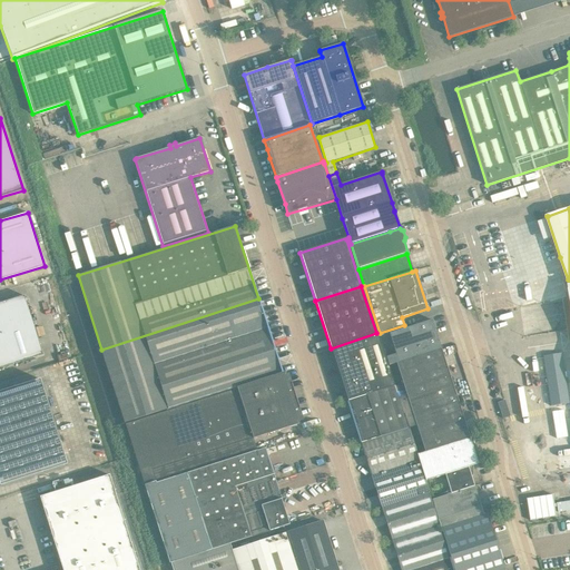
[(23,296),(0,303),(0,367),(42,355),(23,296)]
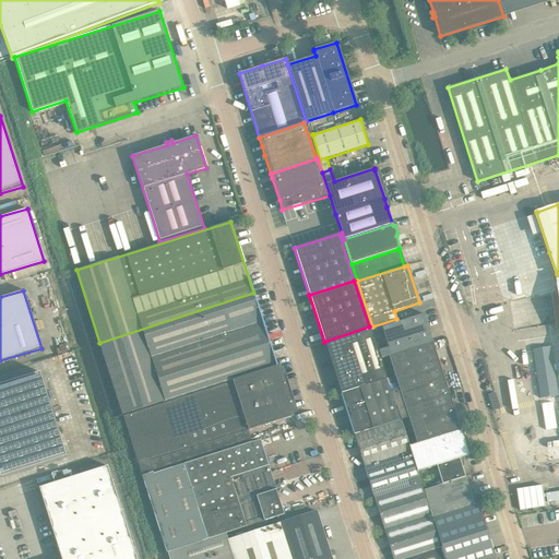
[(276,366),(253,293),(99,343),(122,415),(276,366)]
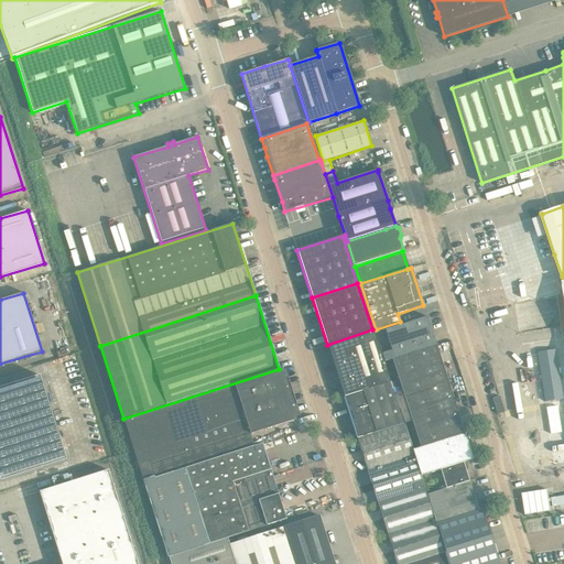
[(391,351),(382,354),(384,364),(392,360),(436,345),(427,316),(384,331),(391,351)]
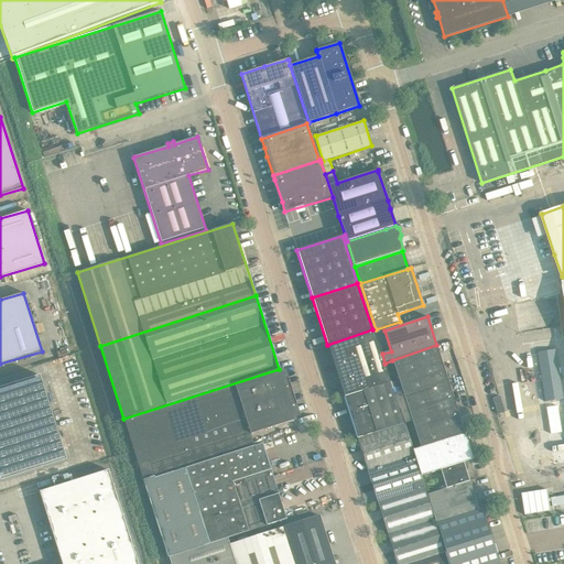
[(372,329),(327,345),(343,393),(344,397),(389,382),(373,336),(372,329)]
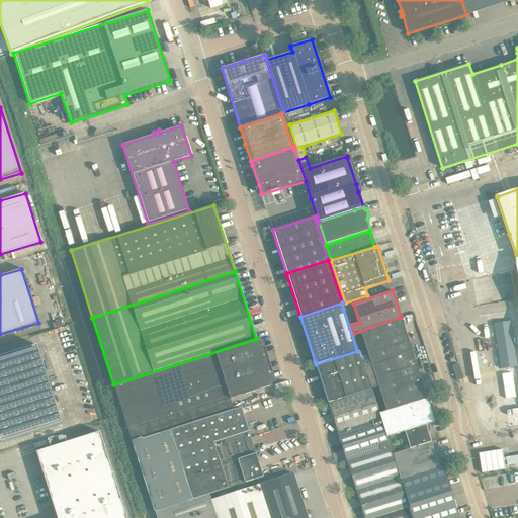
[(408,340),(401,317),(360,331),(367,355),(368,358),(385,412),(427,398),(408,340)]
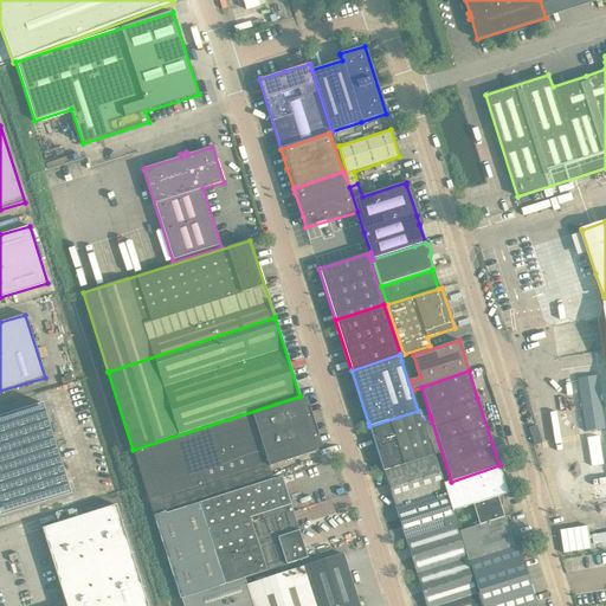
[(599,374),(579,376),(585,430),(605,427),(599,374)]
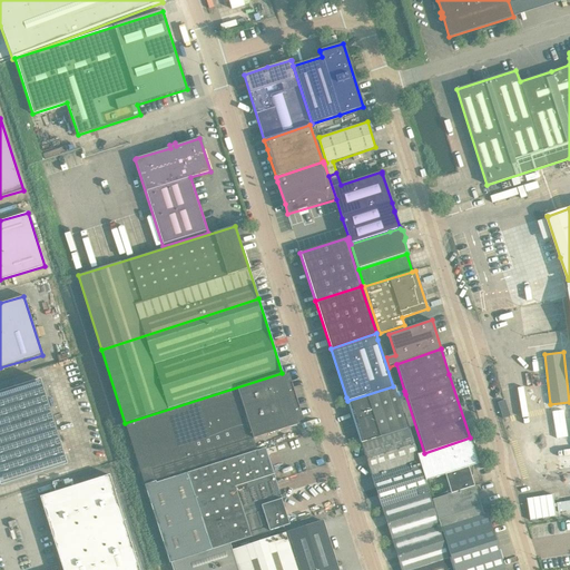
[(125,423),(145,487),(186,473),(256,450),(253,439),(298,424),(298,422),(296,415),(283,373),(282,373),(125,423)]
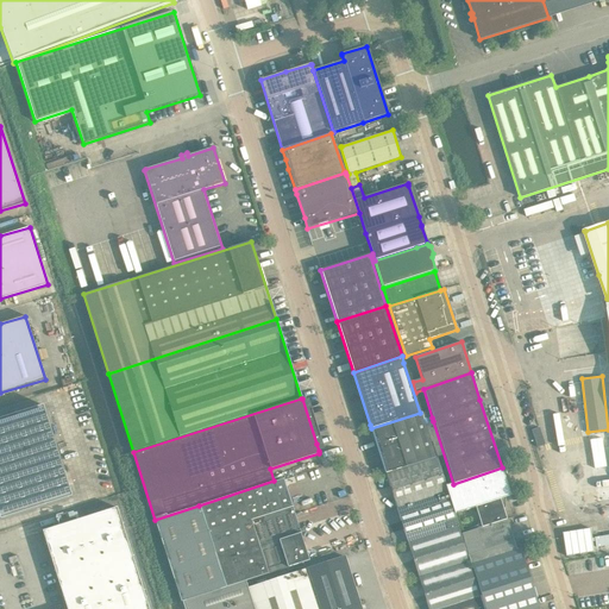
[(0,519),(71,497),(43,406),(0,418),(0,519)]
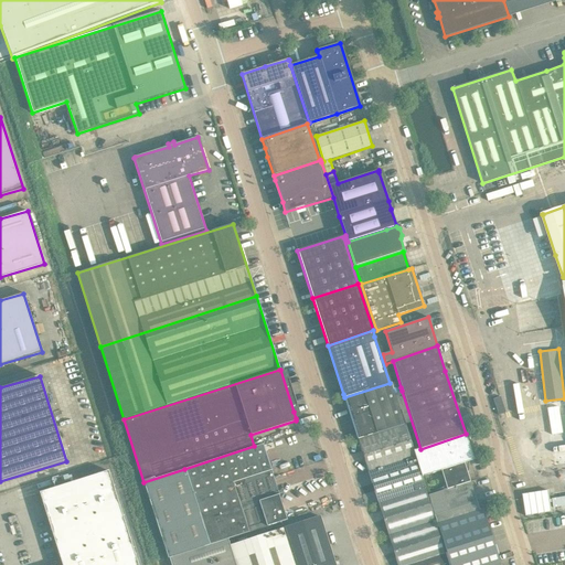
[(390,383),(344,397),(358,439),(403,426),(393,394),(402,391),(401,387),(392,390),(390,383)]
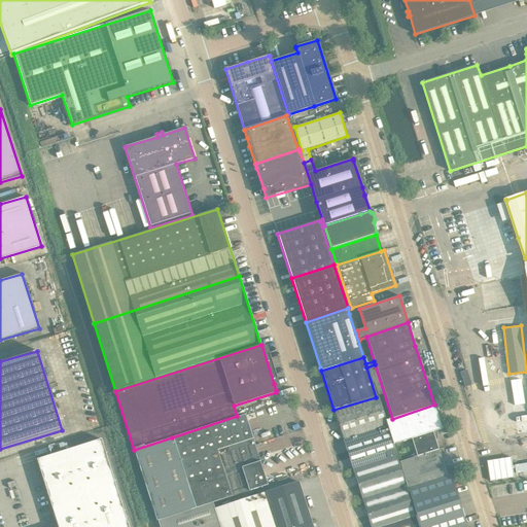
[(376,397),(334,410),(372,526),(418,526),(396,457),(397,456),(393,444),(386,420),(385,421),(378,396),(376,397)]
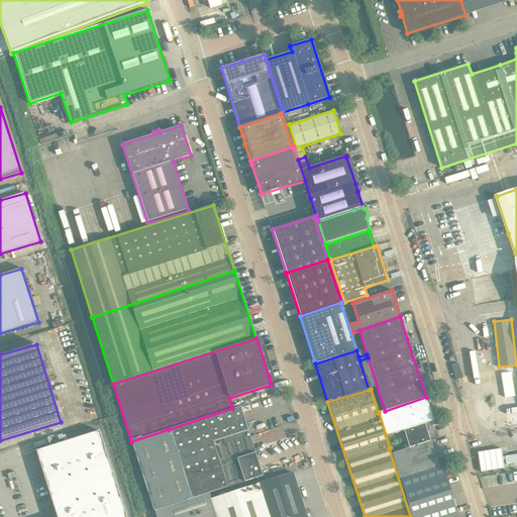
[(385,411),(379,412),(386,435),(404,429),(409,447),(430,440),(424,423),(433,421),(426,398),(426,397),(385,411)]
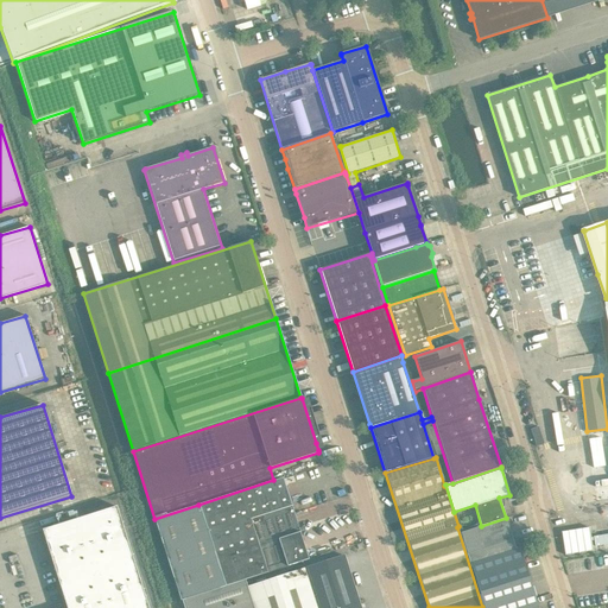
[(273,480),(198,505),(213,545),(296,519),(283,477),(273,480)]
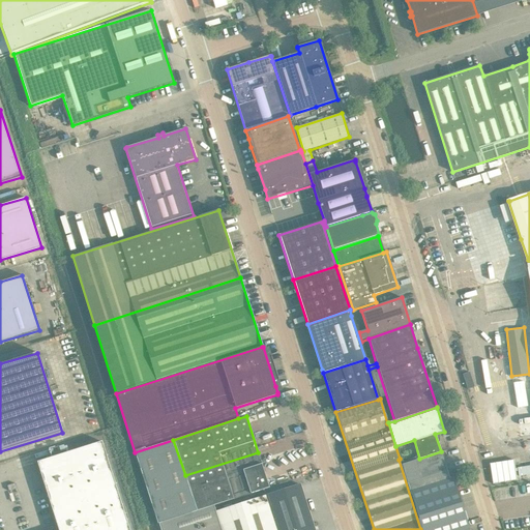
[(214,505),(269,488),(258,452),(185,475),(173,440),(135,452),(157,524),(158,523),(214,505)]
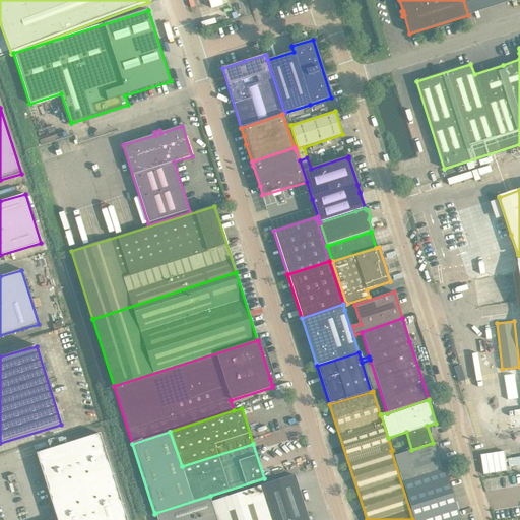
[(126,519),(100,434),(37,454),(57,519),(126,519)]
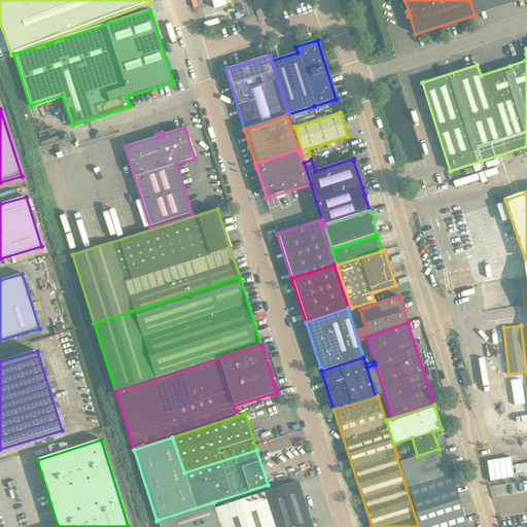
[(417,456),(399,461),(409,489),(451,476),(451,475),(447,476),(438,450),(438,449),(417,456)]
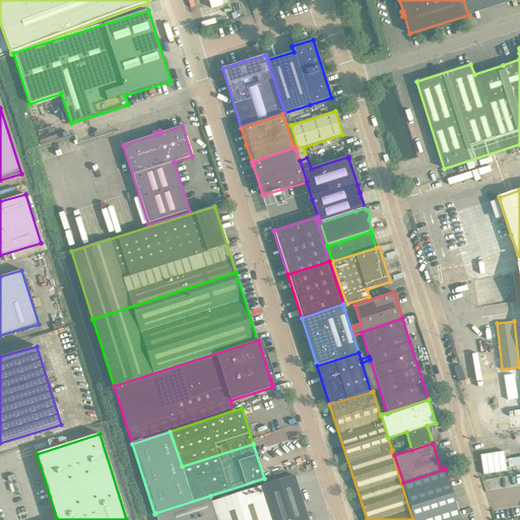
[(483,473),(508,469),(504,450),(480,454),(483,473)]
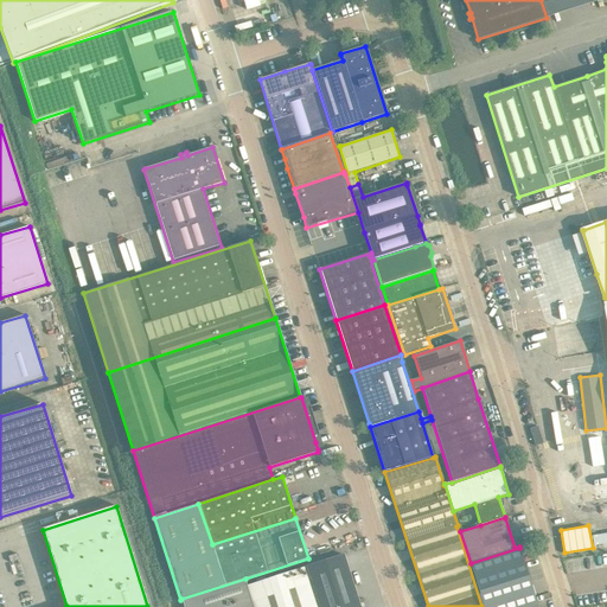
[(595,544),(606,542),(606,531),(594,534),(595,544)]
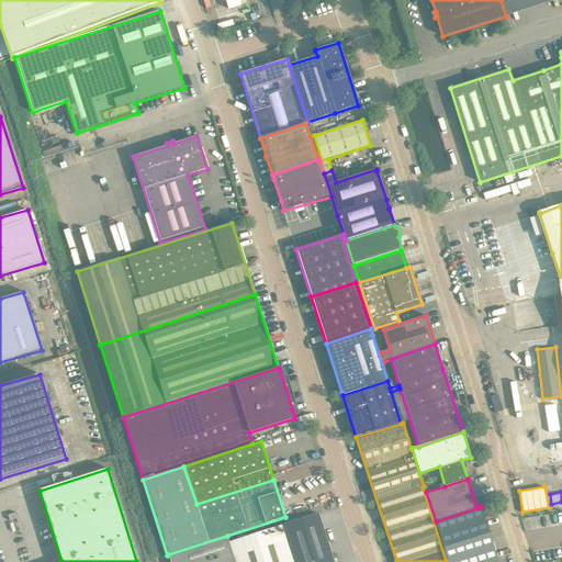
[(481,507),(436,521),(448,561),(489,561),(497,559),(492,540),(481,507)]
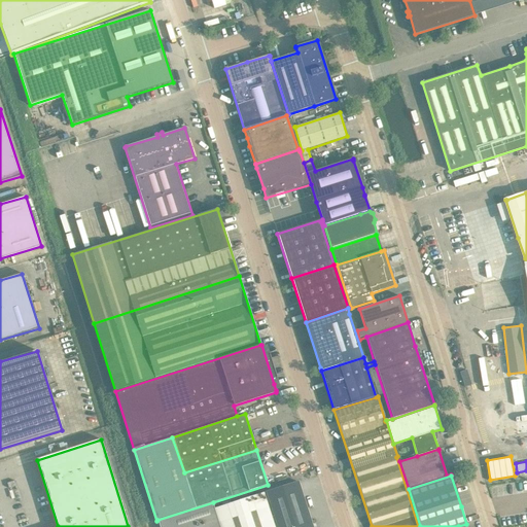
[(274,526),(312,526),(297,482),(264,493),(274,526)]
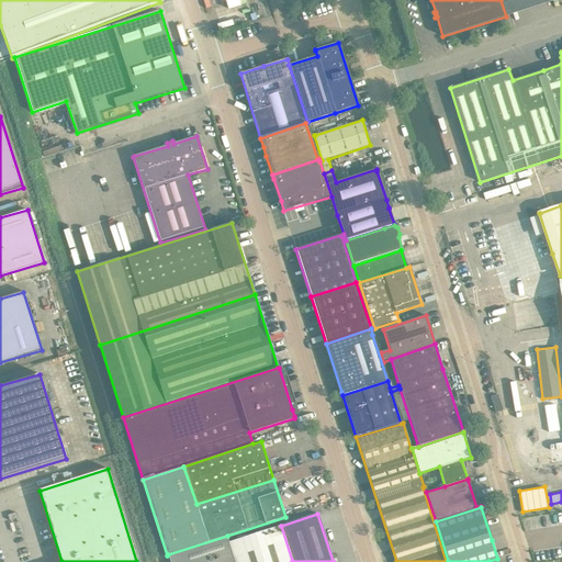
[(292,561),(281,526),(263,531),(229,541),(227,536),(168,554),(170,561),(292,561)]
